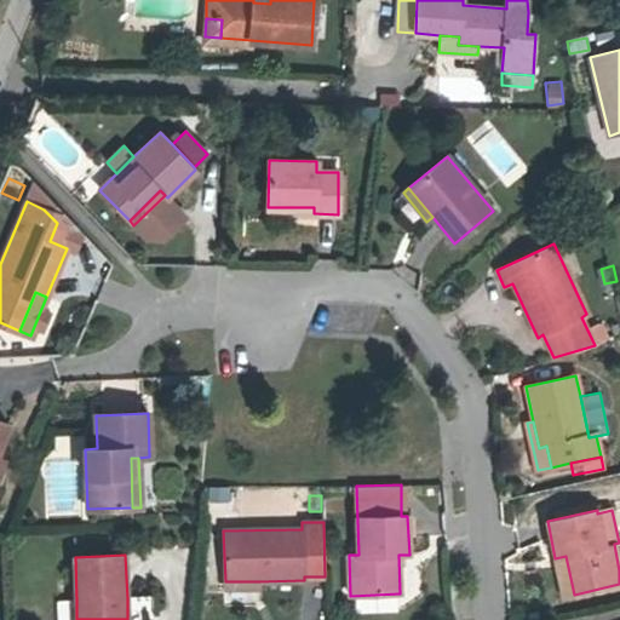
[(574,595),(566,556),(555,558),(563,597),(574,595)]
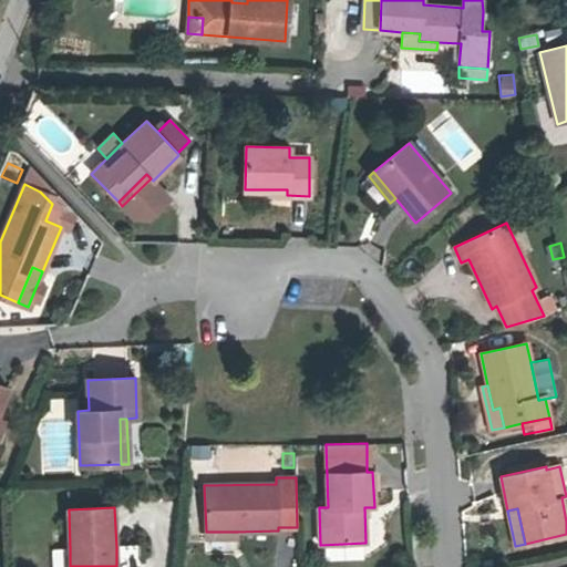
[(133,566),(133,546),(116,547),(116,566),(133,566)]
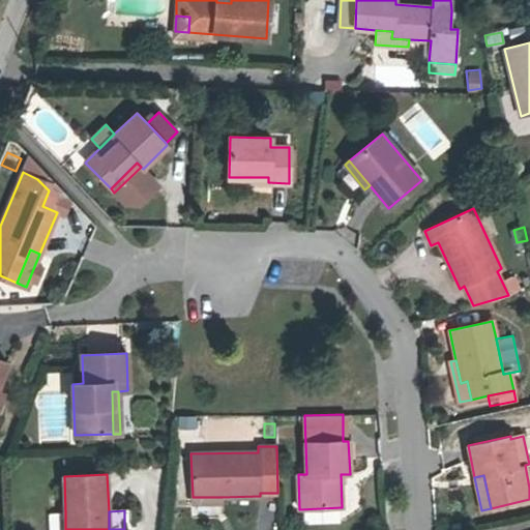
[(65,529),(65,513),(50,513),(50,529),(65,529)]
